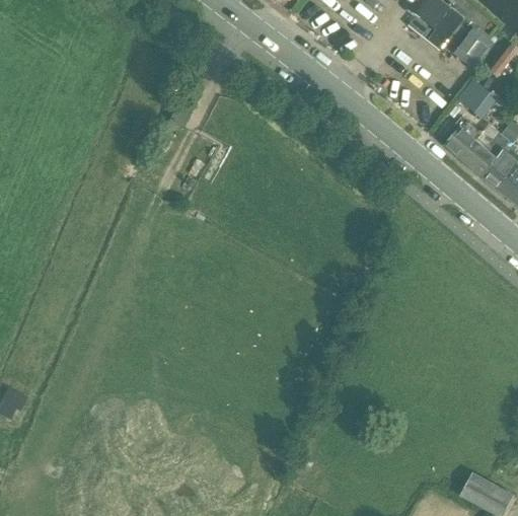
[(425,0),(407,24),(439,49),(464,16),(442,0),(425,0)]
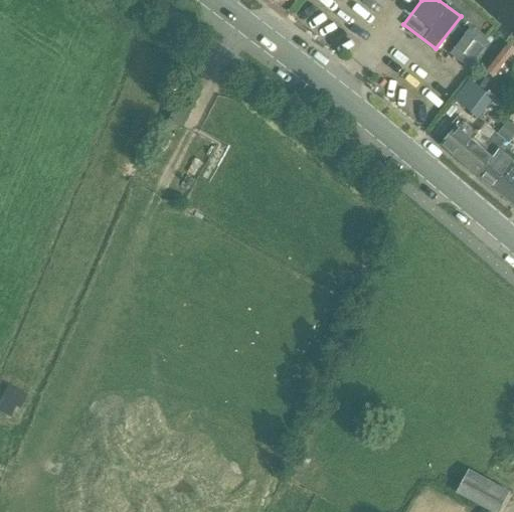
[(469,25),(450,50),(470,66),(489,41),(469,25)]
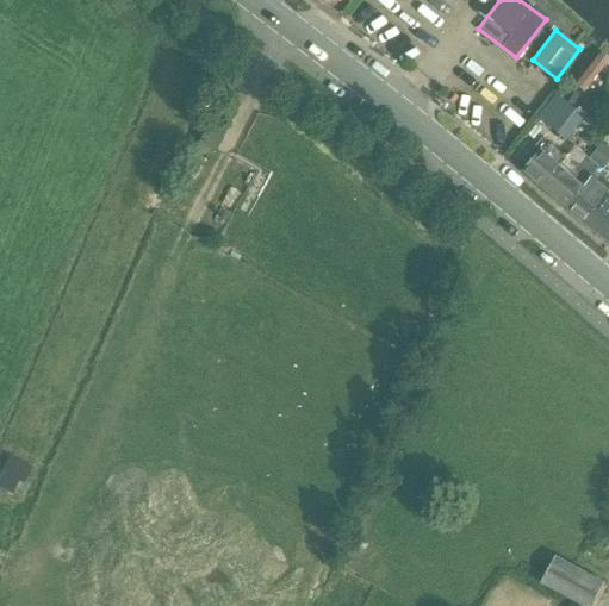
[(608,54),(602,49),(577,81),(585,88),(608,57),(608,54)]
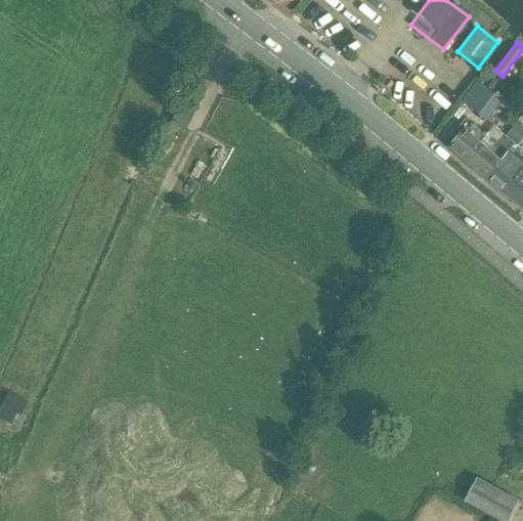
[(190,83),(171,121),(185,128),(206,87),(194,82),(191,80),(190,83)]
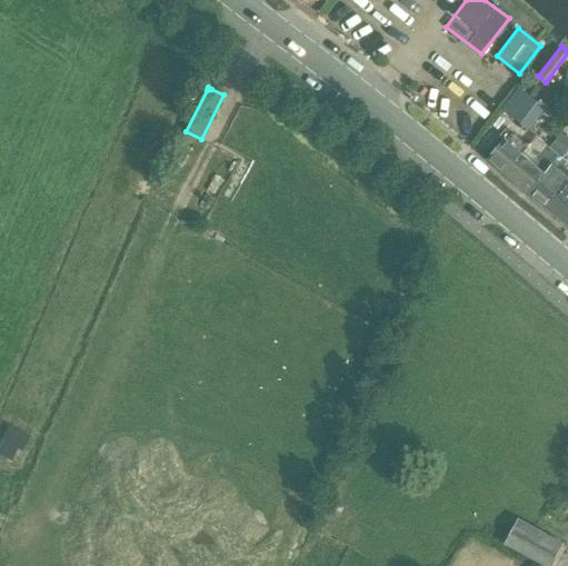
[(518,88),(501,109),(529,129),(547,105),(539,99),(538,102),(518,88)]
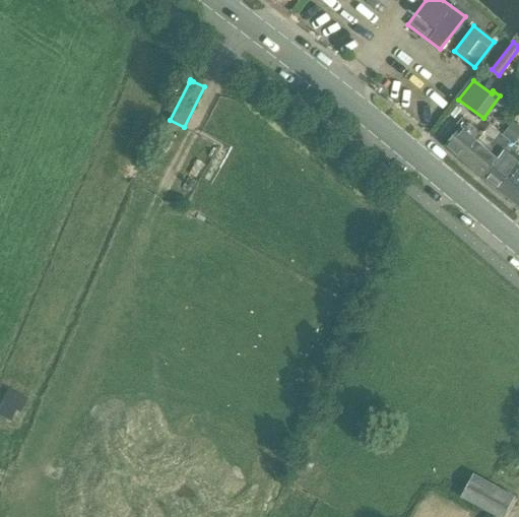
[(454,135),(446,145),(461,158),(482,132),(468,119),(465,117),(461,116),(458,120),(449,131),(454,135)]
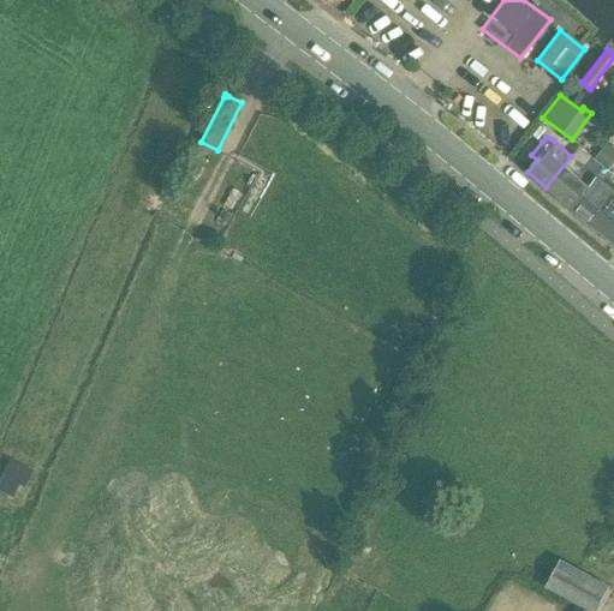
[(613,149),(607,143),(595,157),(607,168),(613,159),(613,149)]
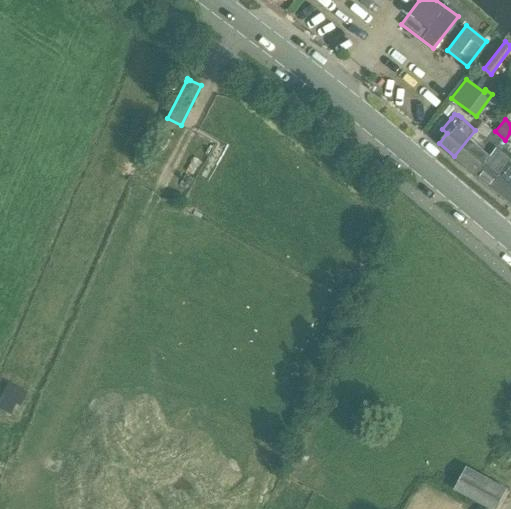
[(454,156),(476,174),(497,146),(503,139),(493,131),(489,135),(479,125),(475,130),(454,156)]
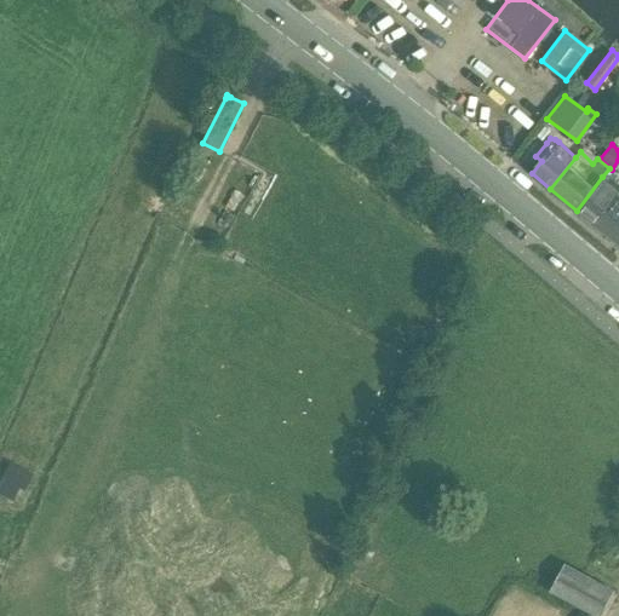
[(577,211),(595,225),(618,194),(618,184),(617,182),(614,185),(602,177),(577,211)]
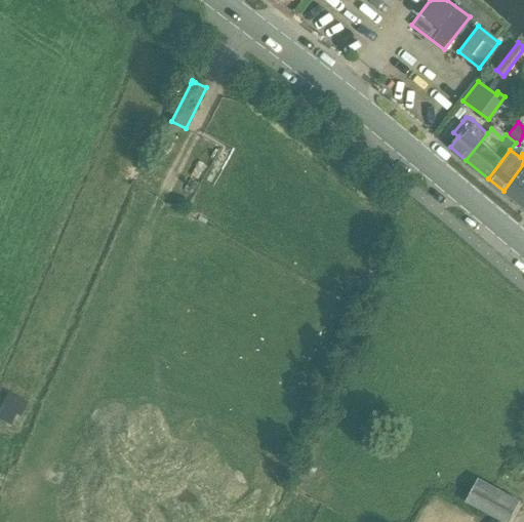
[(523,164),(504,191),(523,207),(523,164)]
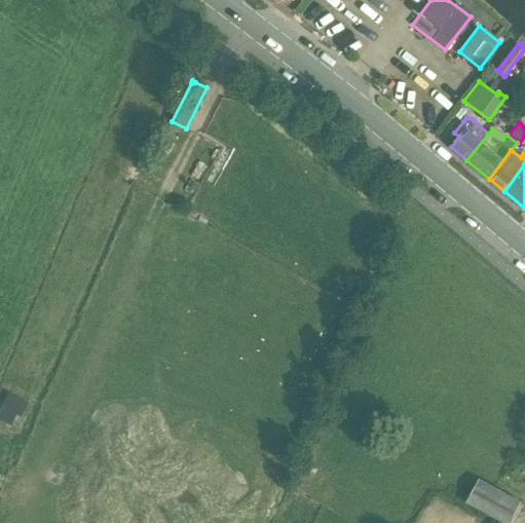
[(7,391),(0,406),(0,417),(9,422),(14,411),(20,414),(26,401),(7,391)]
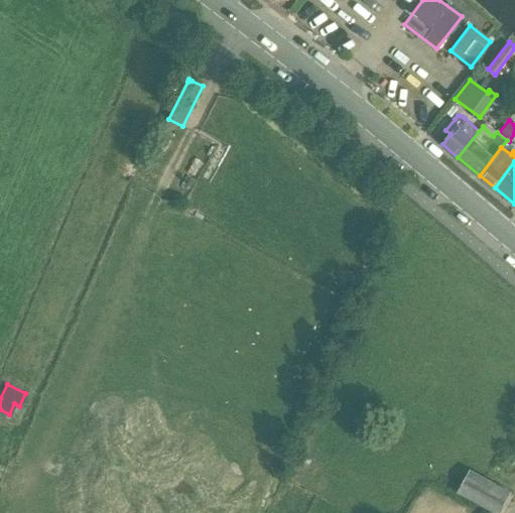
[(469,469),(457,492),(484,505),(483,506),(479,512),(499,512),(511,492),(485,478),(474,472),(469,469)]
